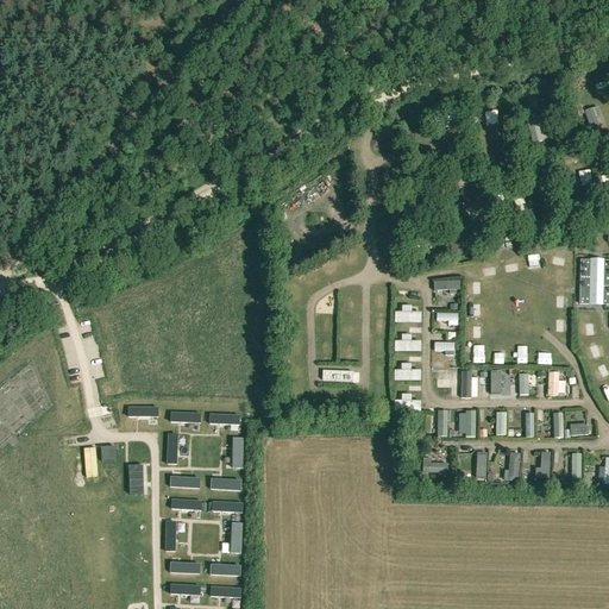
[(596,98),(608,93),(604,85),(592,89),(596,98)]
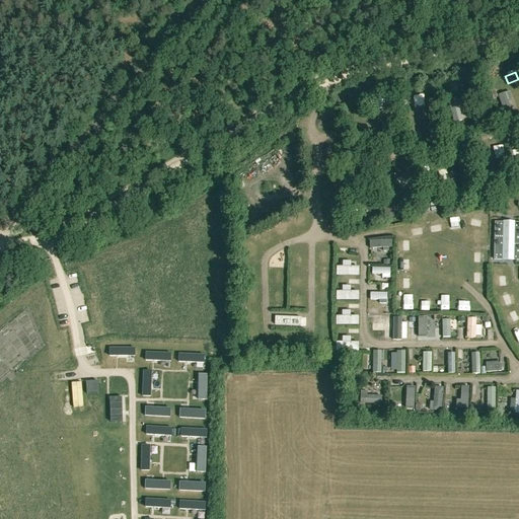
[(501,96),(508,114),(514,112),(507,93),(501,96)]
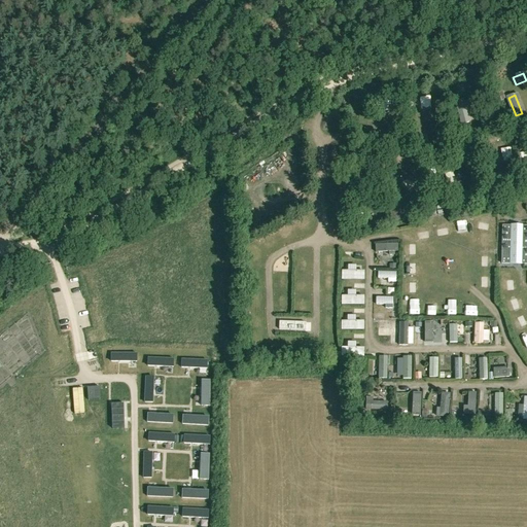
[(496,104),(489,107),(492,112),(498,110),(496,104)]
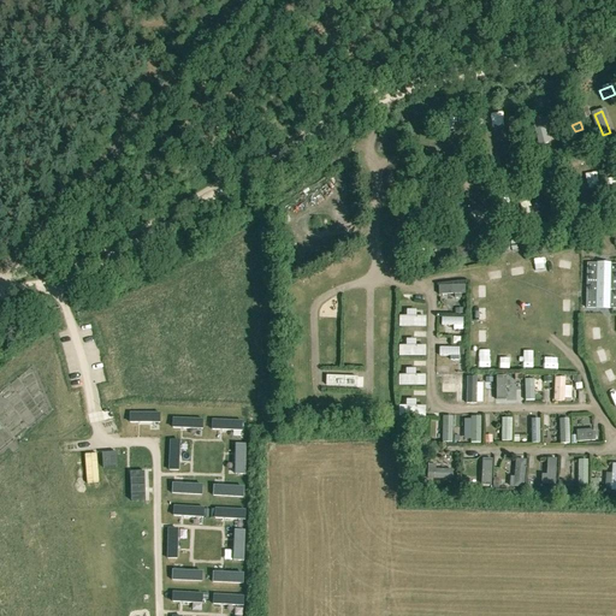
[(484,146),(496,144),(495,132),(483,134),(484,146)]
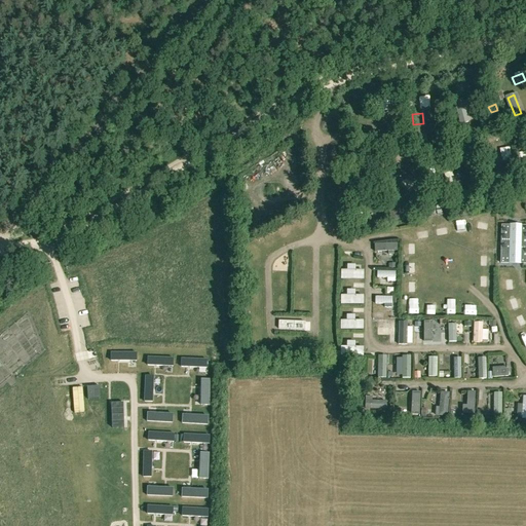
[(381,123),(382,127),(391,127),(390,114),(373,115),(374,123),(381,123)]
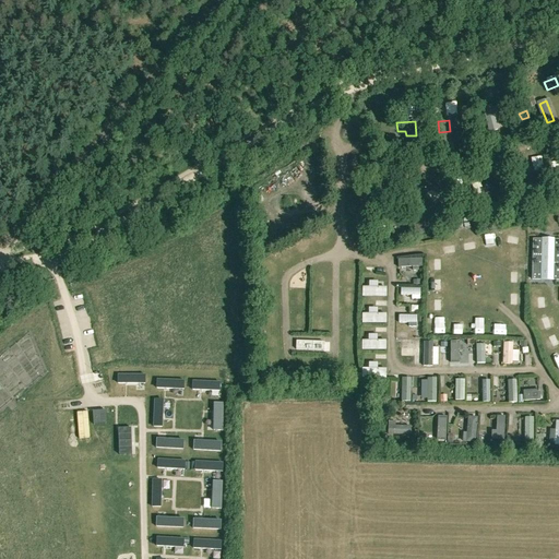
[(479,177),(472,180),(483,204),(490,201),(479,177)]
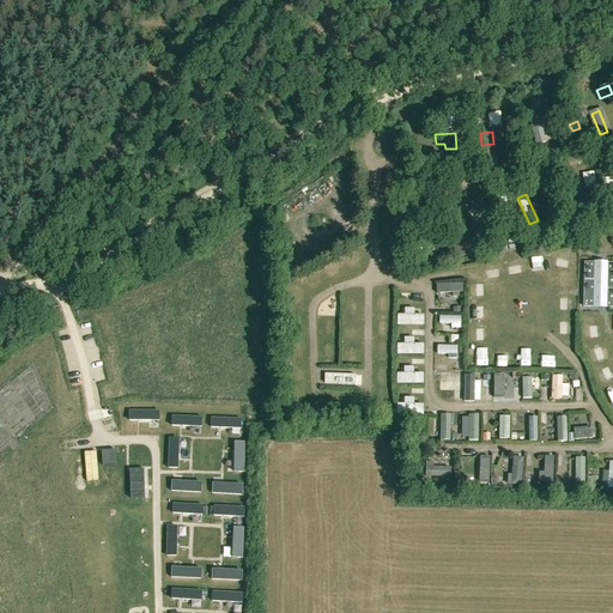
[(412,241),(418,255),(429,252),(423,236),(412,241)]
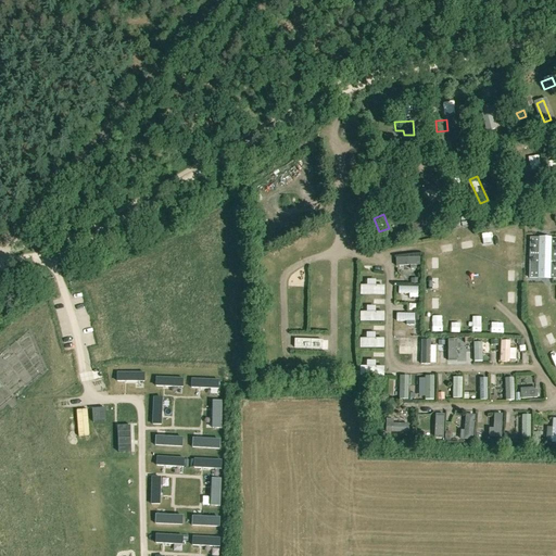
[(419,236),(426,232),(419,215),(412,218),(419,236)]
